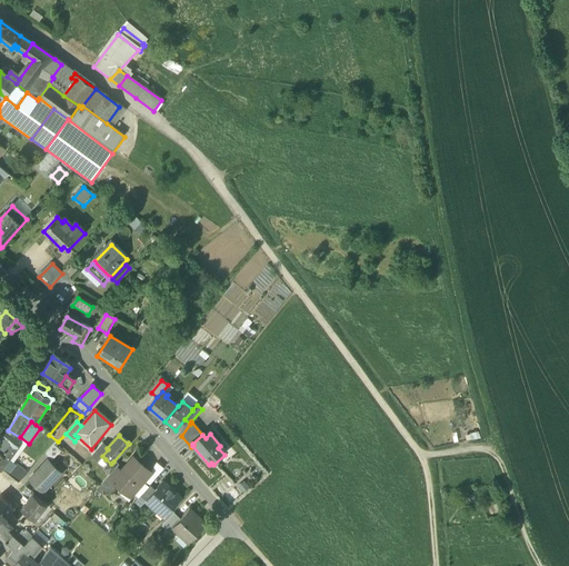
[(3,438),(0,443),(0,452),(2,455),(10,444),(3,438)]
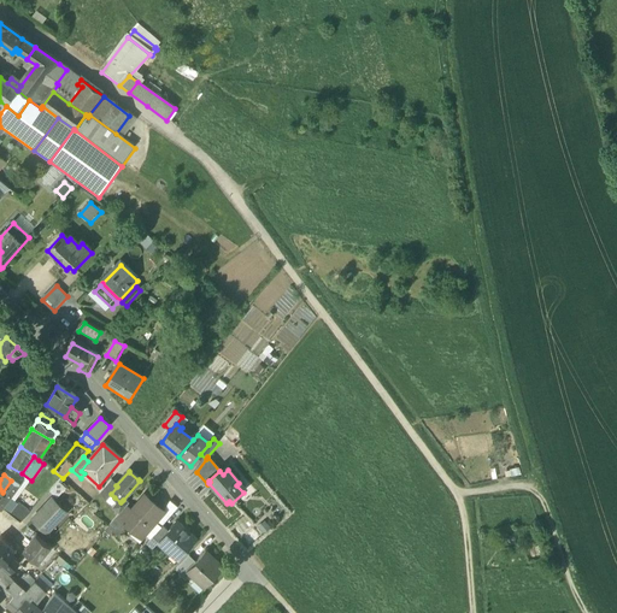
[(0,489),(0,511),(1,512),(19,487),(11,481),(3,493),(0,489)]
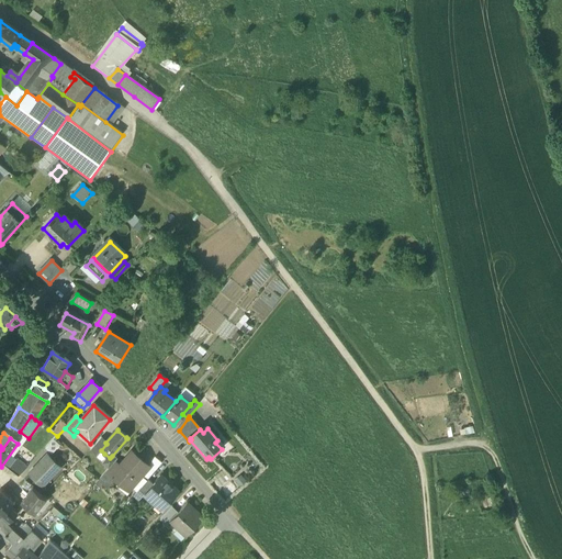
[(101,438),(90,451),(97,457),(101,450),(107,444),(105,443),(101,438)]
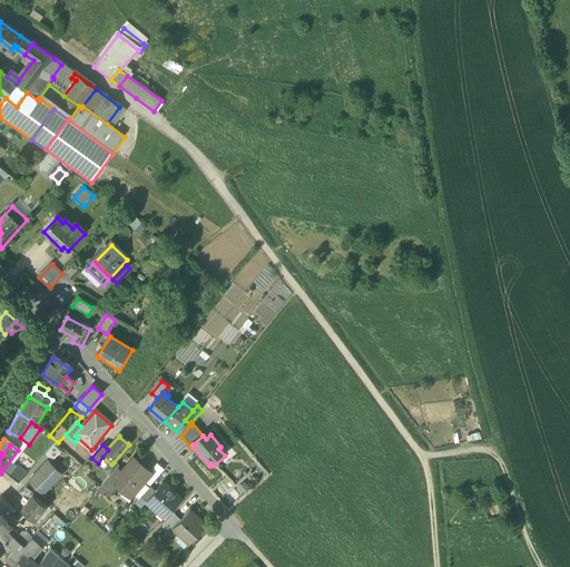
[(53,448),(45,457),(51,463),(60,455),(53,448)]
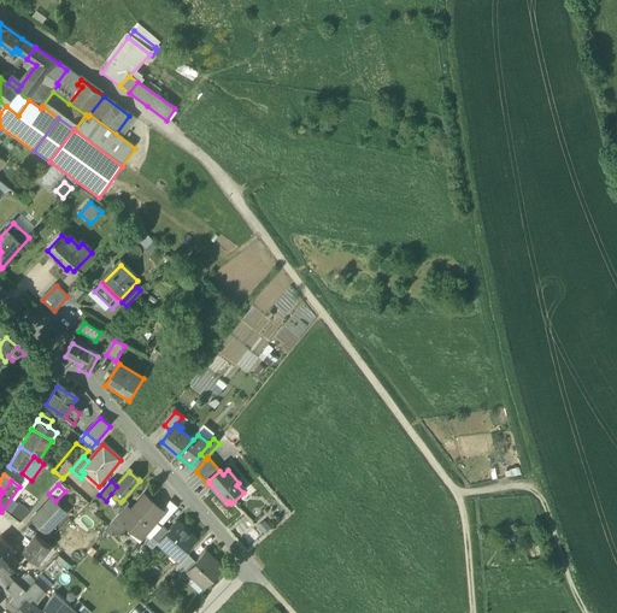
[(34,508),(37,502),(24,496),(21,502),(34,508)]
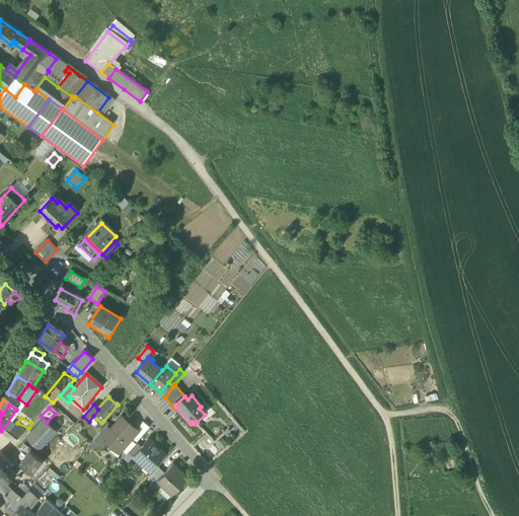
[(112,431),(102,441),(106,444),(109,446),(107,448),(117,457),(122,452),(131,441),(139,432),(138,431),(133,427),(135,425),(131,421),(129,423),(123,418),(112,431)]
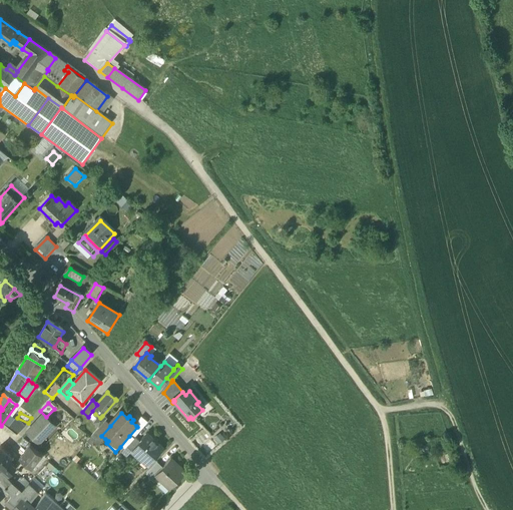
[(100,418),(95,414),(93,417),(96,419),(92,424),(98,429),(99,429),(104,423),(105,422),(107,420),(102,416),(100,418)]
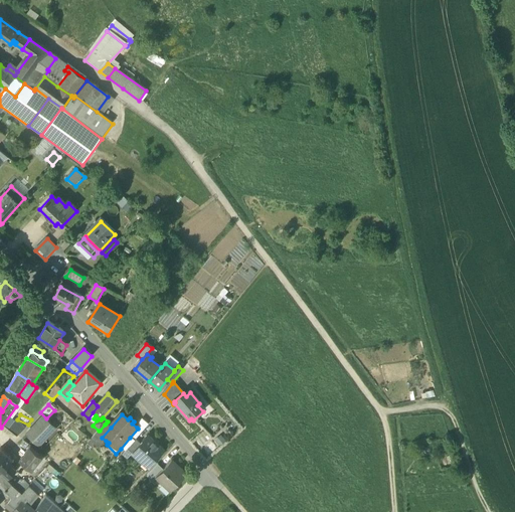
[(42,420),(28,435),(38,445),(52,431),(42,420)]
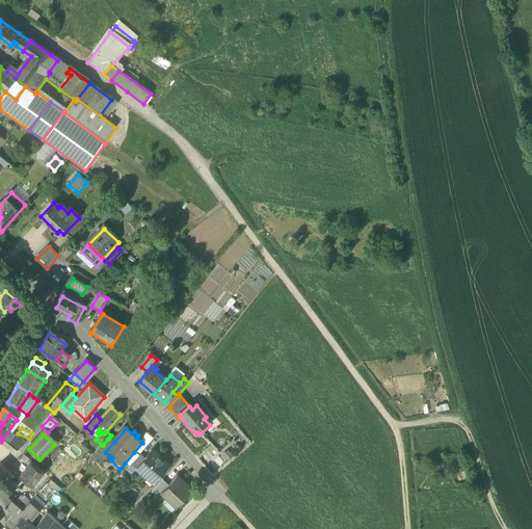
[(151,439),(145,435),(141,442),(142,443),(147,447),(151,439)]
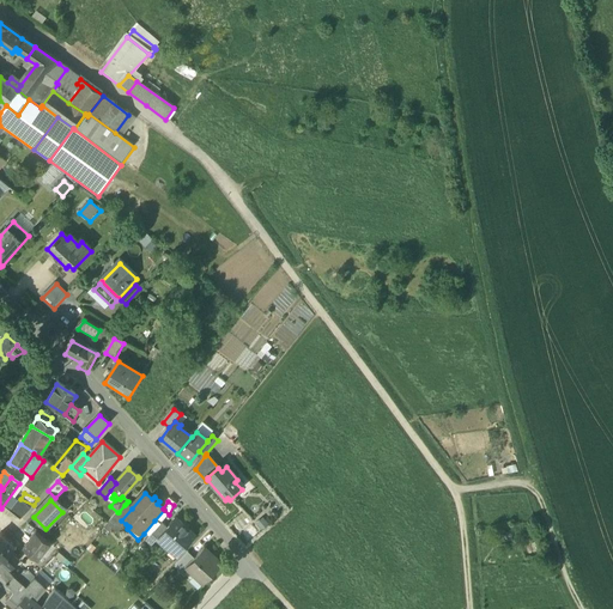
[(17,503),(8,513),(19,522),(30,512),(17,503)]
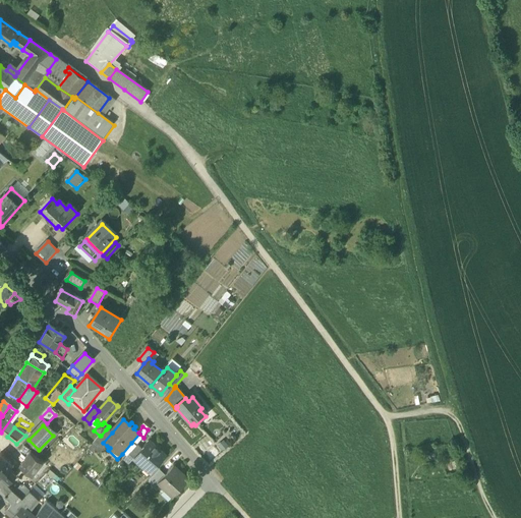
[(106,429),(101,436),(100,436),(91,447),(95,450),(100,454),(105,448),(105,447),(107,446),(103,443),(112,433),(107,428),(106,429)]
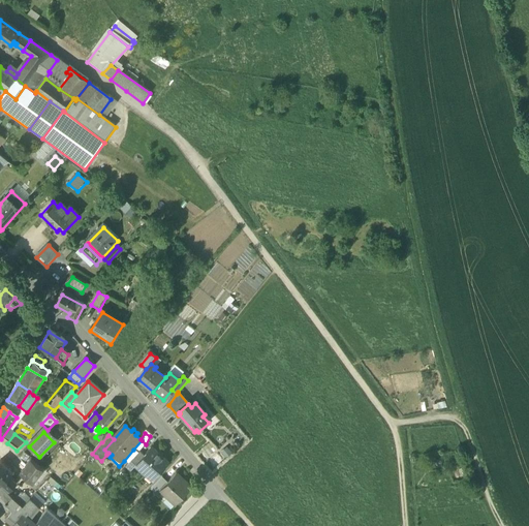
[(142,440),(133,450),(138,454),(139,453),(146,444),(142,440)]
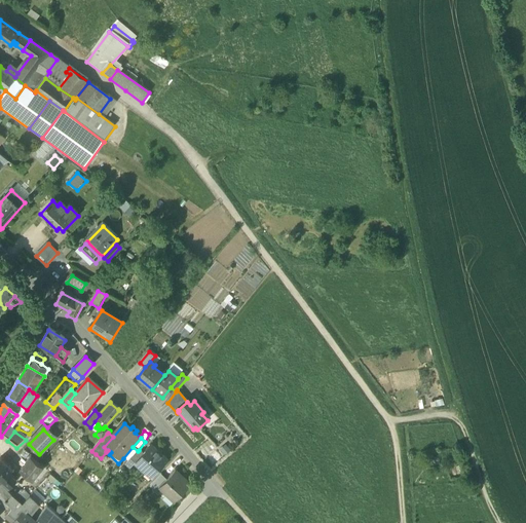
[(144,454),(136,463),(146,473),(150,469),(156,474),(167,460),(150,446),(144,454)]
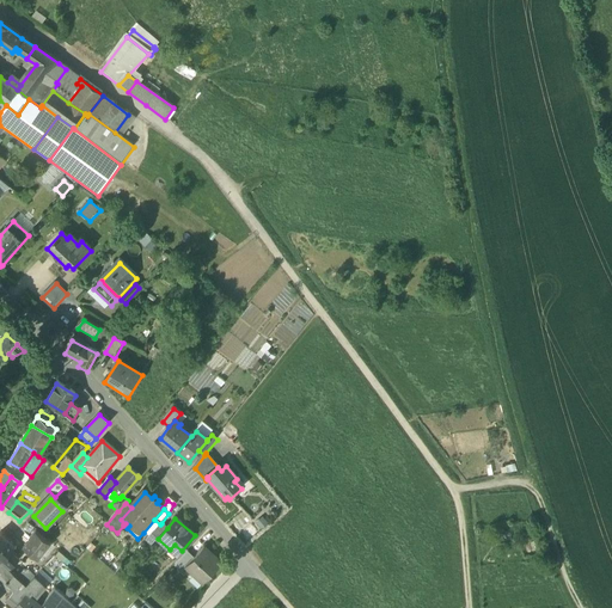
[(154,520),(144,533),(150,536),(152,534),(160,524),(154,520)]
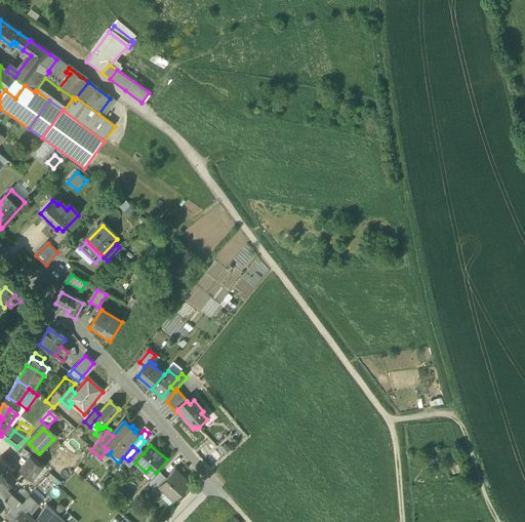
[(137,450),(130,458),(135,463),(144,453),(138,449),(137,450)]
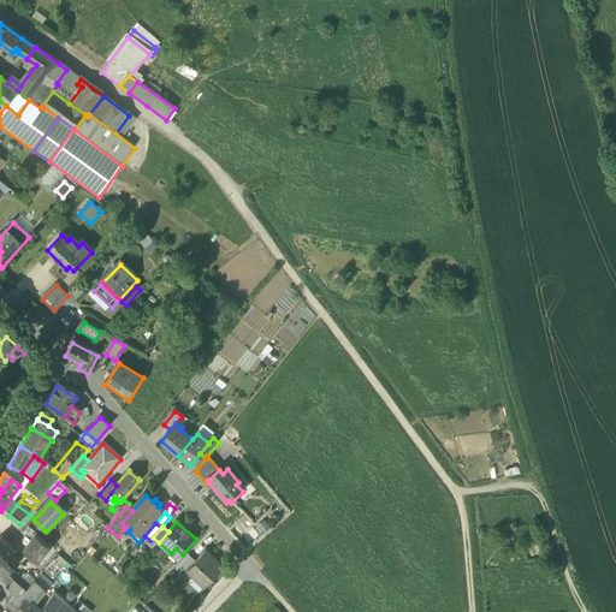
[(36,536),(23,552),(37,564),(49,548),(36,536)]
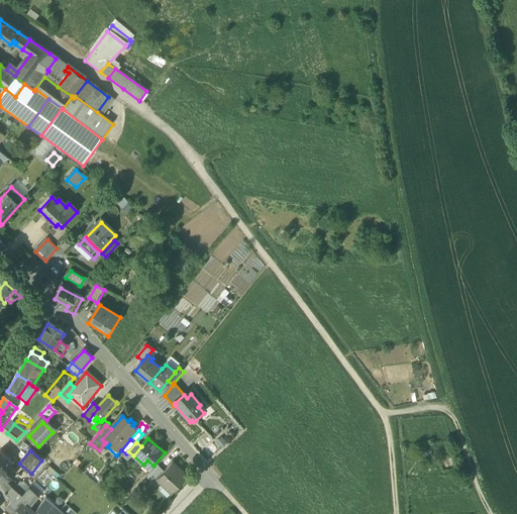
[(0,452),(0,474),(2,476),(3,476),(10,467),(13,464),(0,452)]
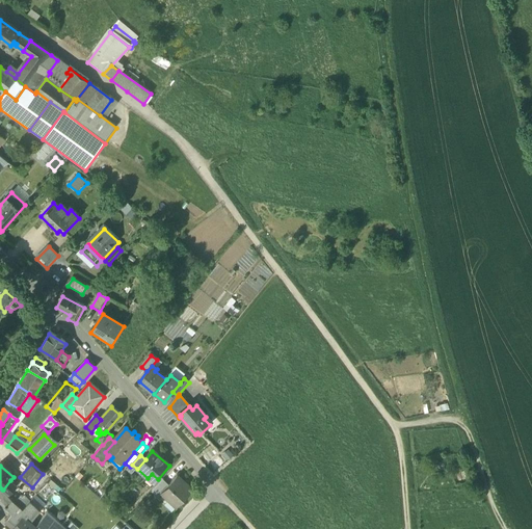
[(168,486),(161,494),(164,497),(169,502),(173,499),(179,505),(192,492),(178,477),(168,486)]
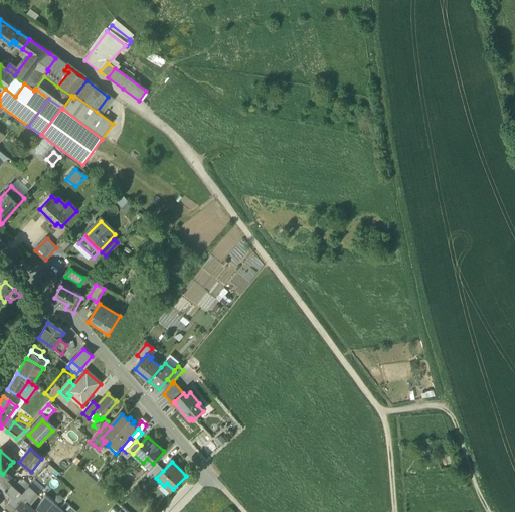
[(10,465),(3,474),(9,479),(16,471),(10,465)]
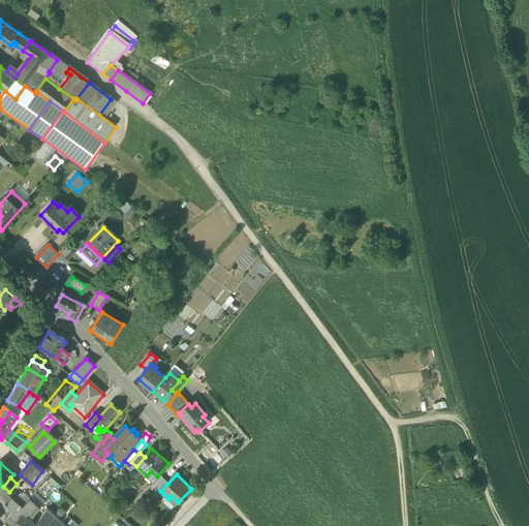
[(162,478),(151,491),(158,498),(163,494),(160,491),(167,484),(162,478)]
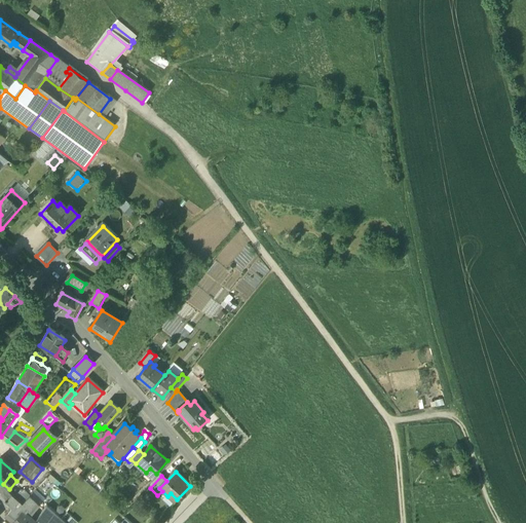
[(2,484),(0,487),(0,494),(1,496),(7,501),(12,495),(7,492),(9,489),(3,484),(2,484)]
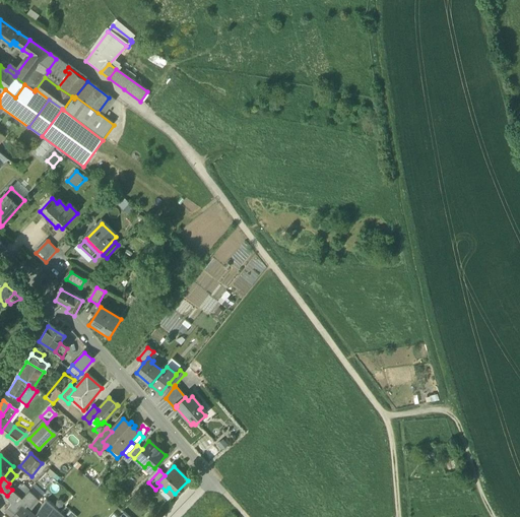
[(12,490),(7,496),(5,498),(11,503),(8,507),(15,513),(21,507),(24,509),(27,506),(31,510),(40,502),(29,493),(22,500),(12,490)]
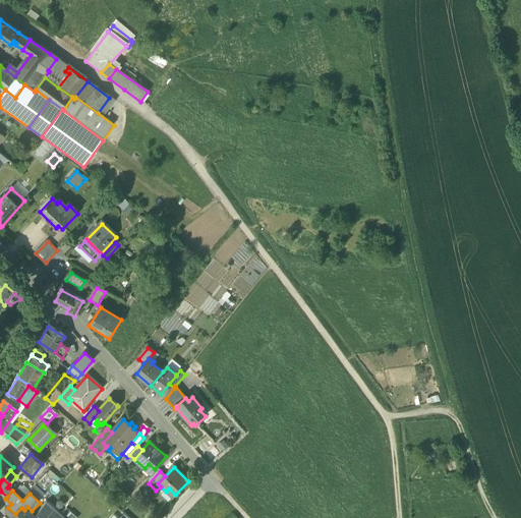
[(62,517),(47,504),(36,517),(62,517)]
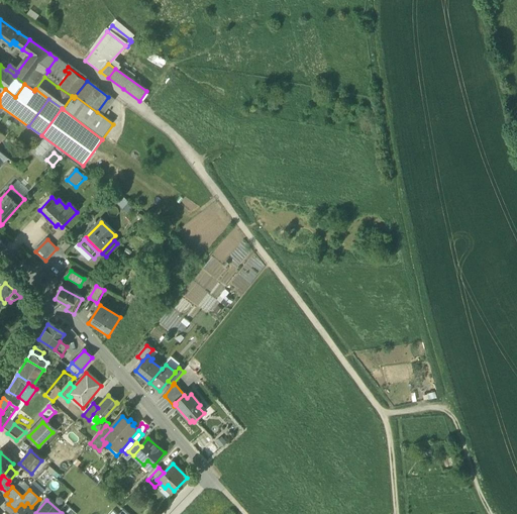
[(8,504),(5,508),(11,513),(33,513),(24,506),(21,504),(15,510),(8,504)]
